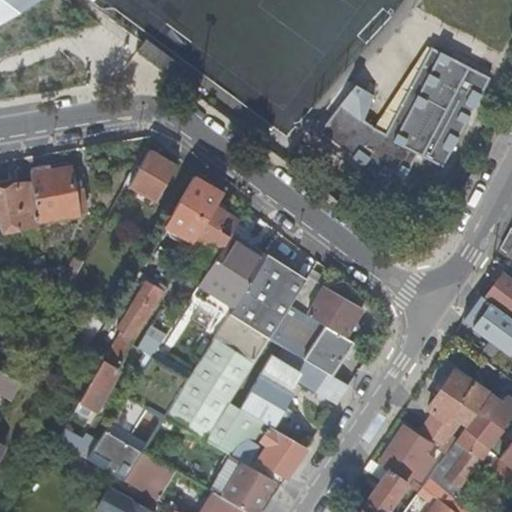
[(355,87),(321,134),(378,177),(385,168),(404,178),(417,153),(443,165),(490,78),(433,47),(387,134),(375,127),(364,119),(374,95),(355,87)]
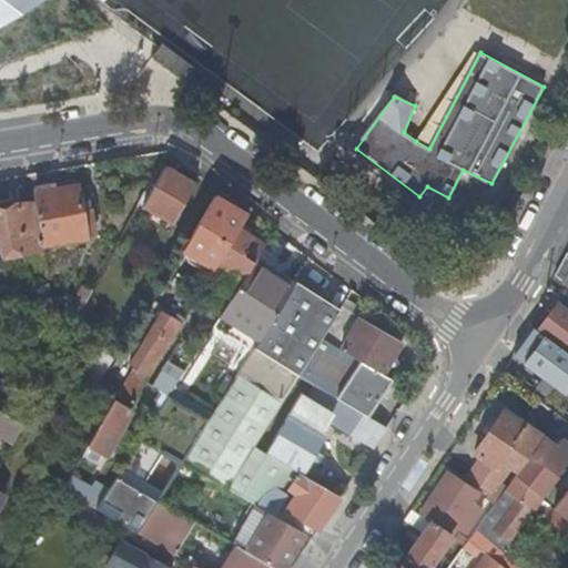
[(193,186),(158,166),(137,205),(172,225),(193,186)]
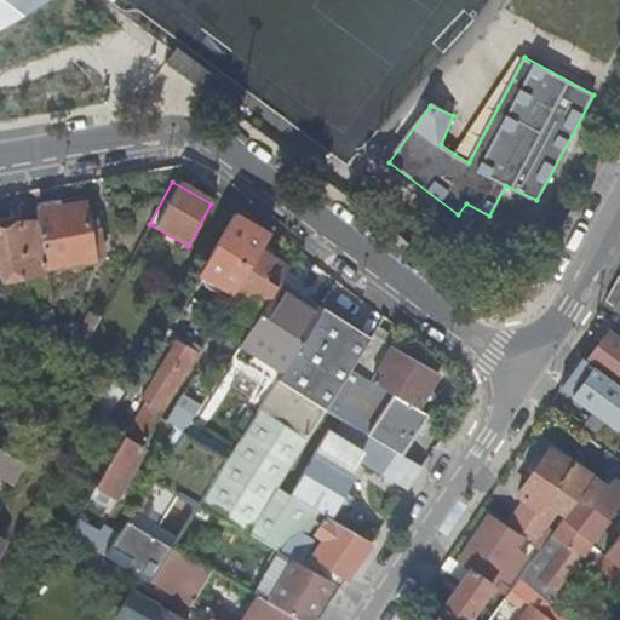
[(41,206),(38,213),(61,210),(59,202),(41,206)]
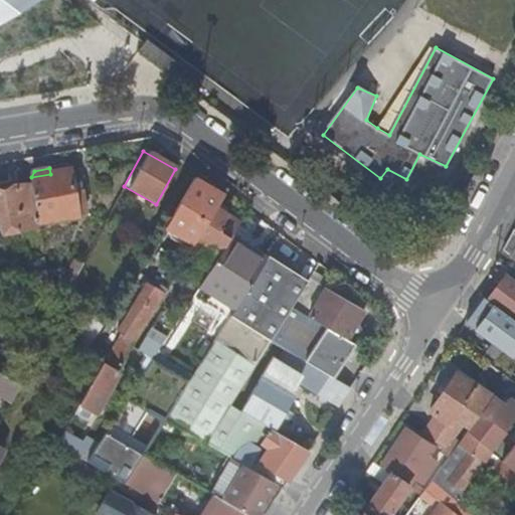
[(31,177),(30,179),(30,185),(37,224),(87,215),(82,191),(72,193),(72,186),(69,171),(50,174),(31,177)]
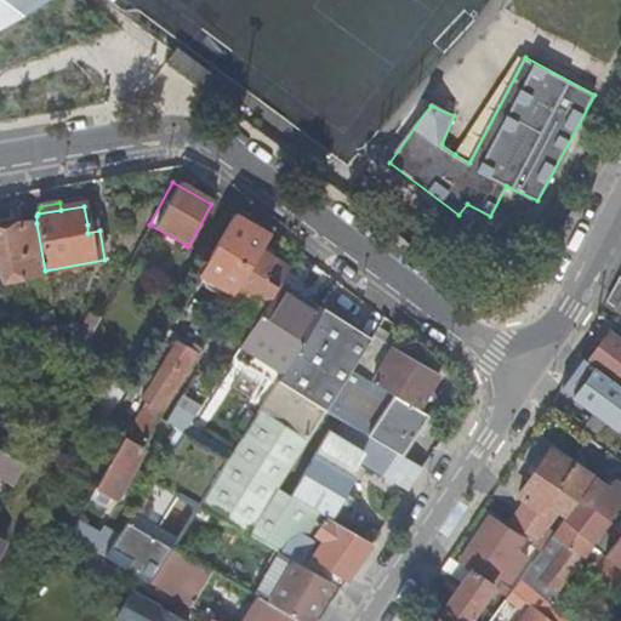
[(235,292),(238,288),(265,244),(269,237),(234,216),(201,272),(235,292)]
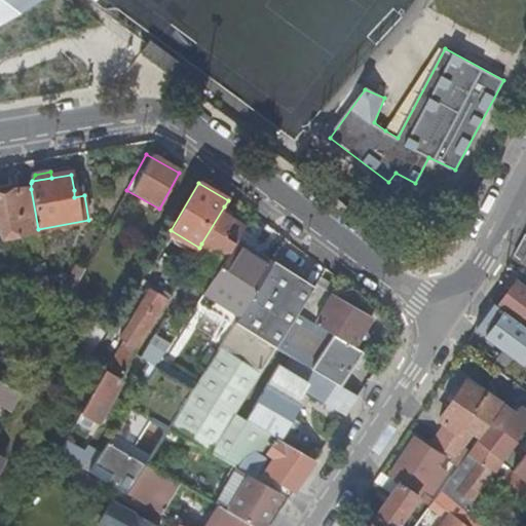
[(38,229),(31,189),(0,194),(0,220),(1,221),(4,240),(39,233),(38,229)]
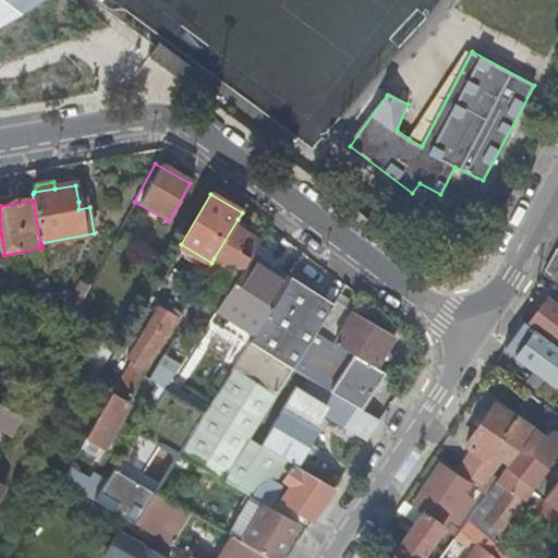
[(88,201),(79,202),(79,209),(89,207),(88,201)]
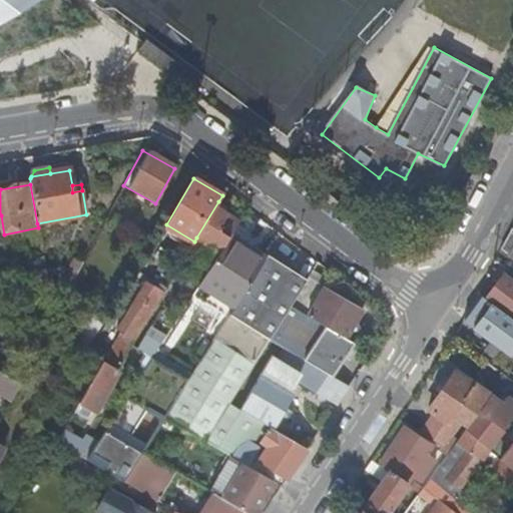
[(197,255),(208,262),(198,278),(202,280),(228,239),(231,233),(240,221),(223,210),(225,206),(218,201),(196,237),(205,243),(197,255)]
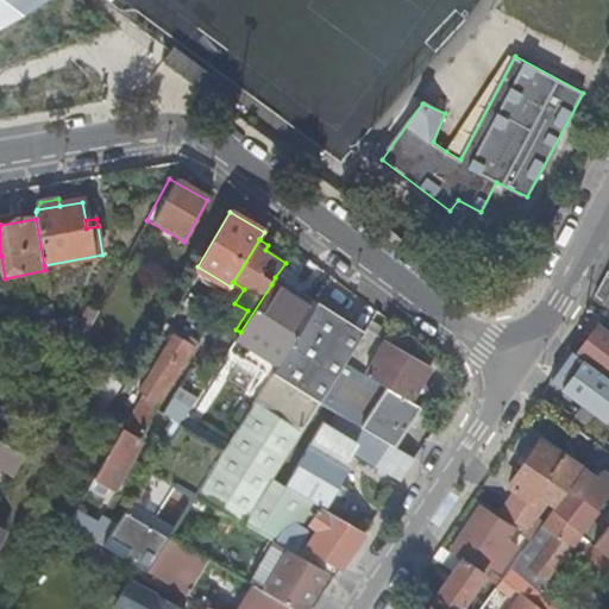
[(608,275),(607,274),(595,297),(608,308),(608,275)]
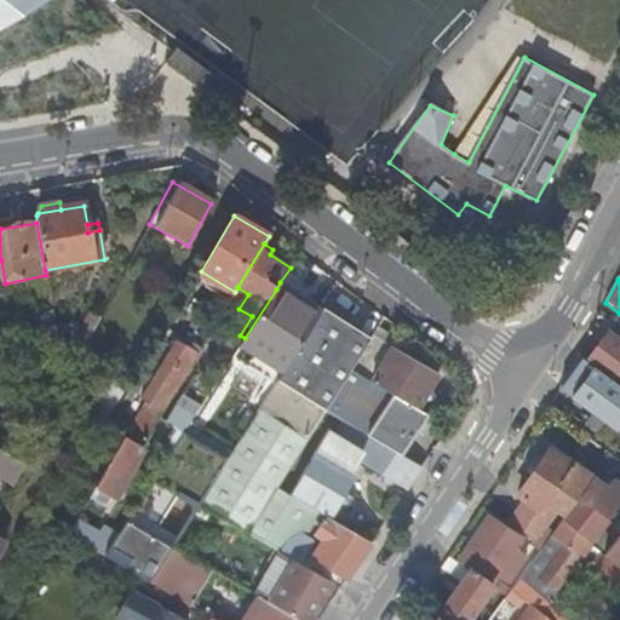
[(317,315),(321,309),(280,282),(276,290),(317,315)]
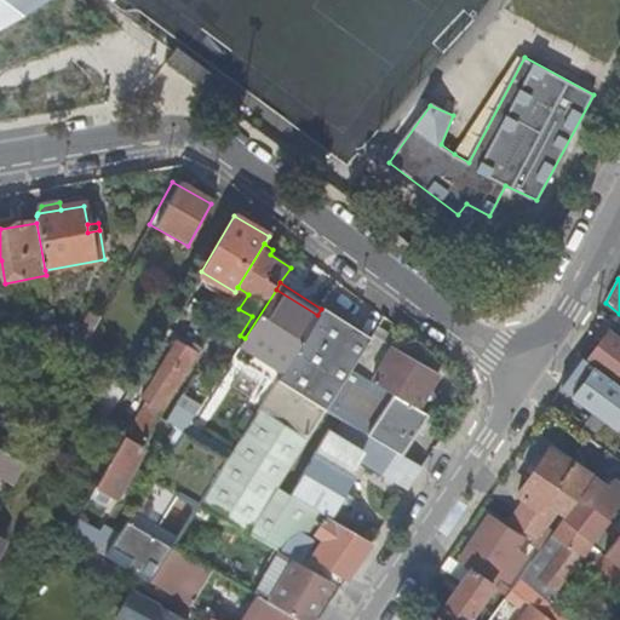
[(317,315),(276,290),(245,338),(235,352),(271,377),(254,405),(259,408),(317,315)]
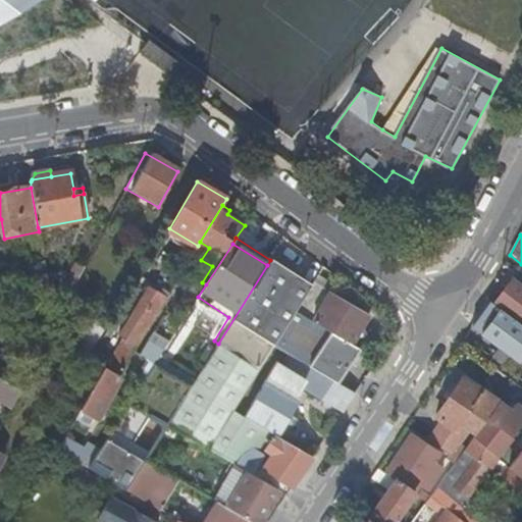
[(272,345),(274,346),(296,311),(311,285),(270,260),(267,265),(218,344),(174,413),(167,425),(225,459),(237,466),(253,475),(264,457),(257,452),(268,433),(231,410),(272,345)]
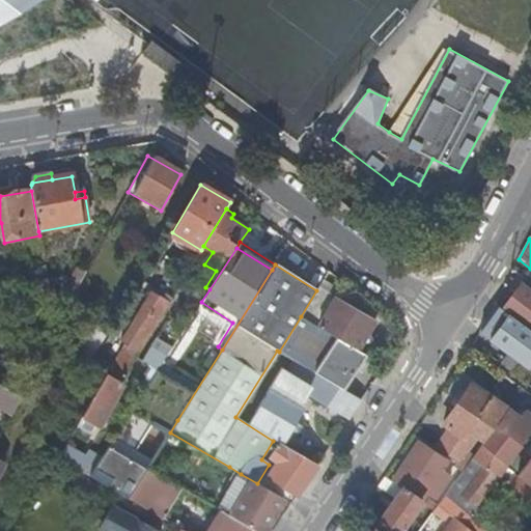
[(77,271),(63,297),(55,291),(61,279),(46,270),(45,268),(32,270),(34,281),(32,281),(33,287),(38,291),(28,306),(44,317),(49,310),(61,318),(66,310),(71,302),(84,275),(77,271)]
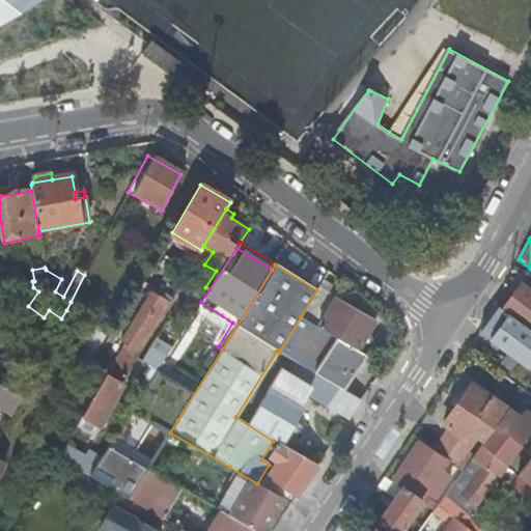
[(338,287),(324,280),(316,290),(301,316),(336,337),(358,350),(374,319),(334,296),(338,287)]
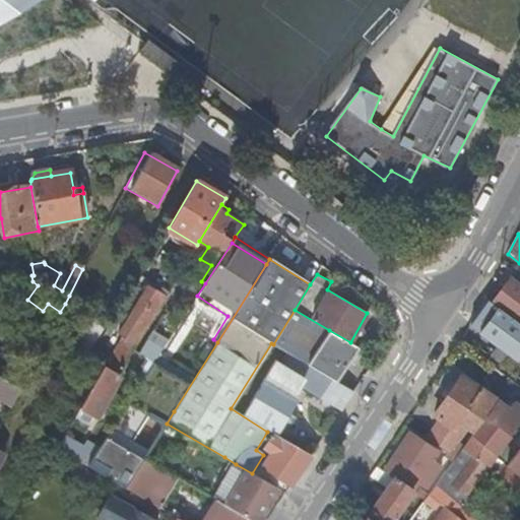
[(519,324),(519,285),(510,278),(492,304),(519,324)]
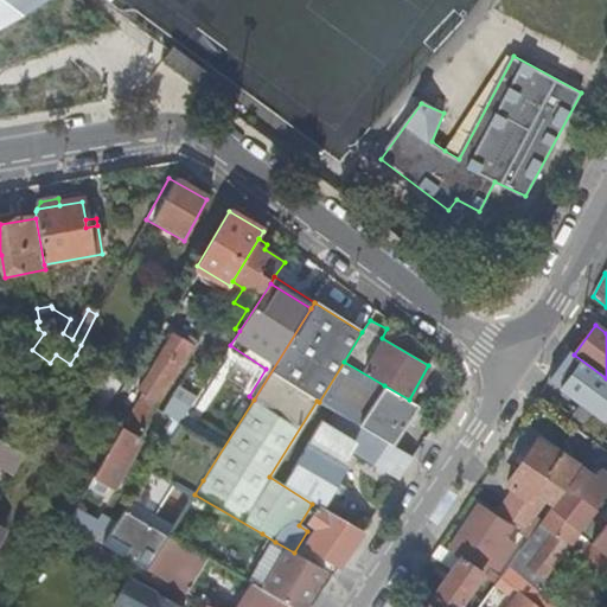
[(145,393),(125,428),(140,438),(193,346),(173,333),(140,390),(145,393)]
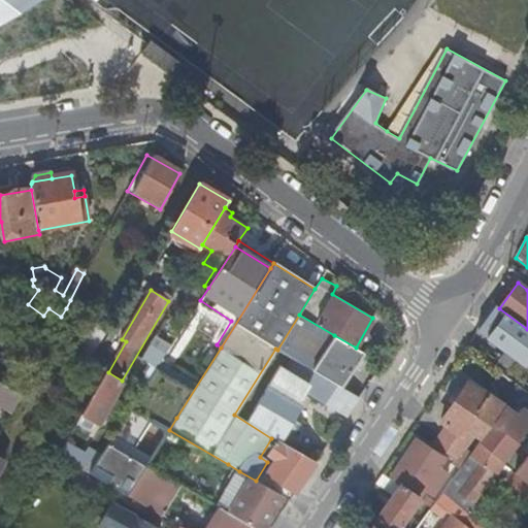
[(527,329),(499,308),(496,306),(477,331),(527,367),(527,329)]
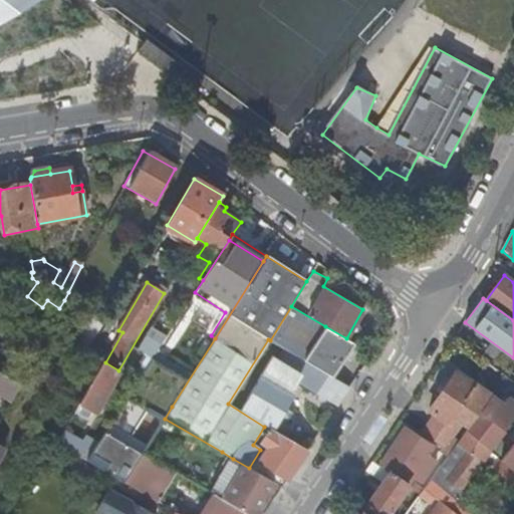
[(291,306),(270,340),(287,350),(304,360),(306,361),(333,376),(354,343),(346,338),(325,326),(291,306)]
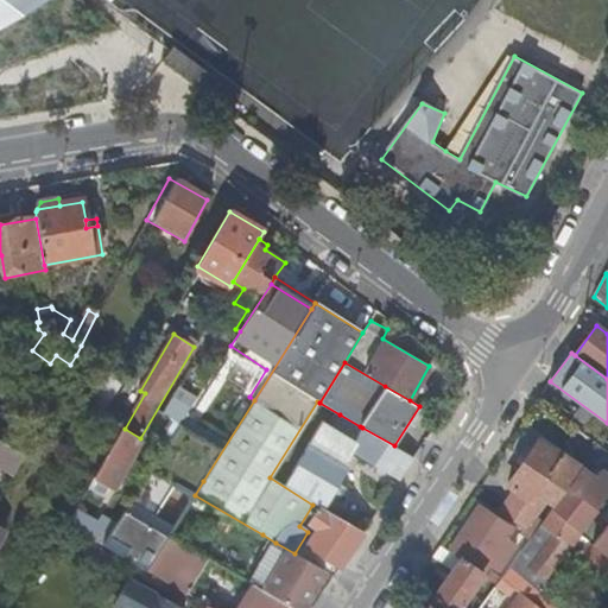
[(106,415),(125,382),(111,374),(92,407),(106,415)]
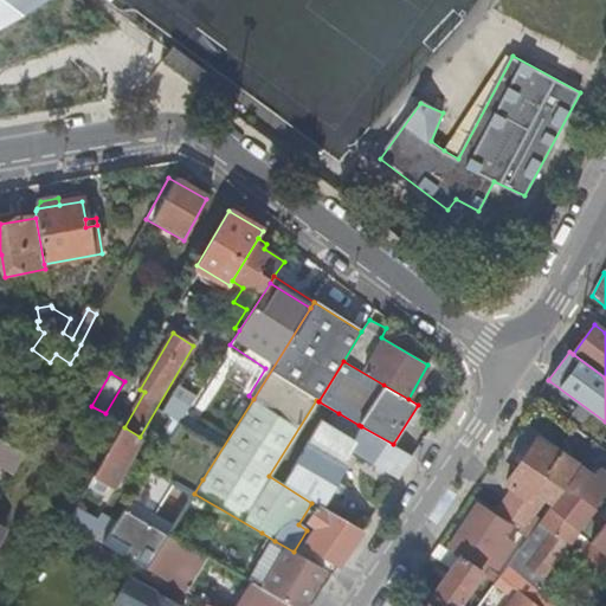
[(176,385),(161,410),(180,423),(197,398),(176,385)]
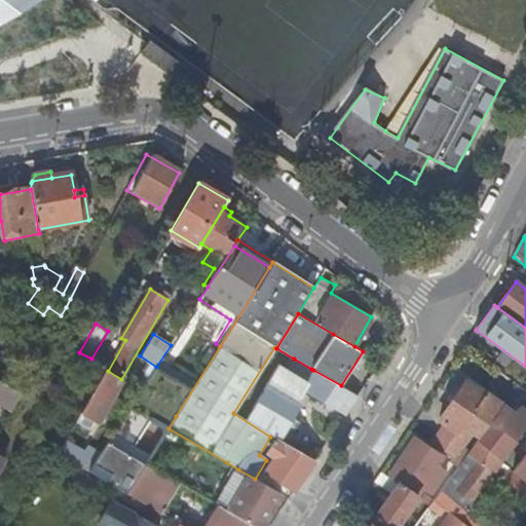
[(294,359),(289,370),(306,381),(313,370),(311,369),(294,359)]
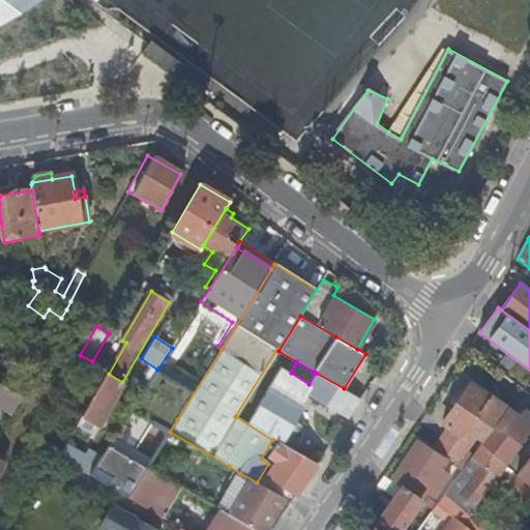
[(46,371),(36,365),(29,379),(38,384),(46,371)]
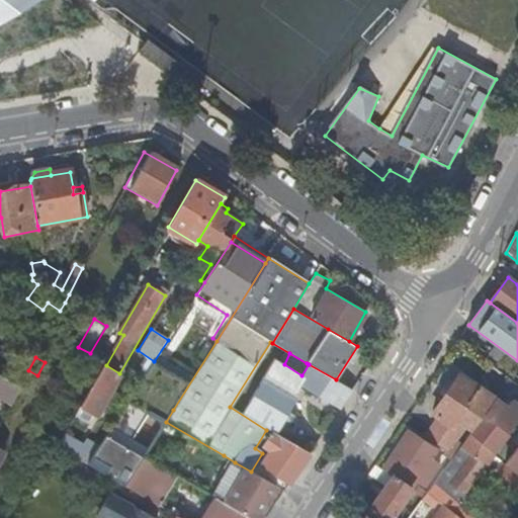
[(298,383),(340,408),(352,390),(336,379),(309,364),(301,375),(284,364),(274,359),(243,413),(273,432),(274,432),(294,397),(292,395),(298,383)]
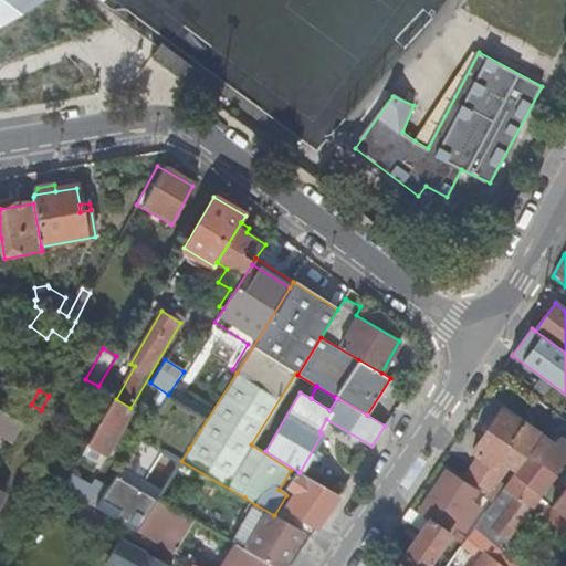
[(134,410),(130,408),(116,399),(114,398),(83,454),(100,463),(105,453),(108,456),(119,437),(124,439),(127,432),(123,430),(134,410)]
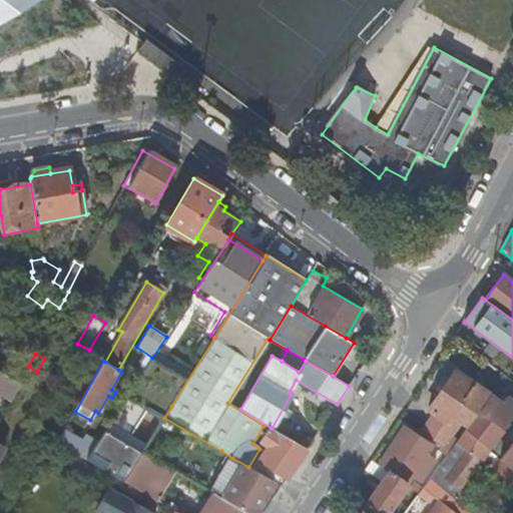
[(0,393),(11,400),(20,382),(0,370),(0,393)]
